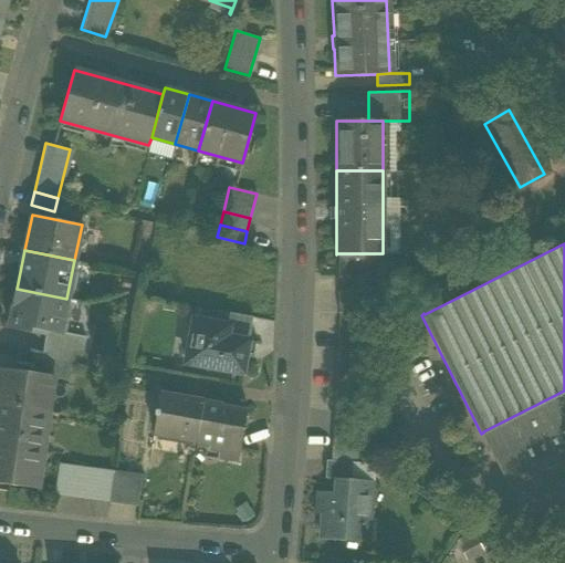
[(383,273),(383,253),(337,253),(337,273),(368,273),(383,273)]
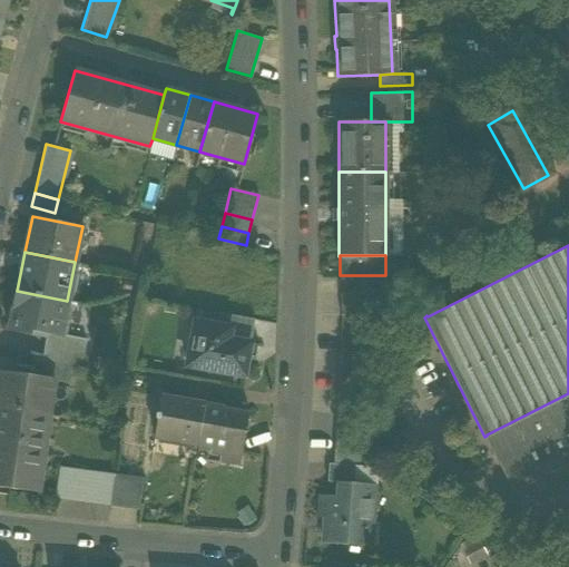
[(340,275),(340,286),(370,289),(371,275),(340,275)]
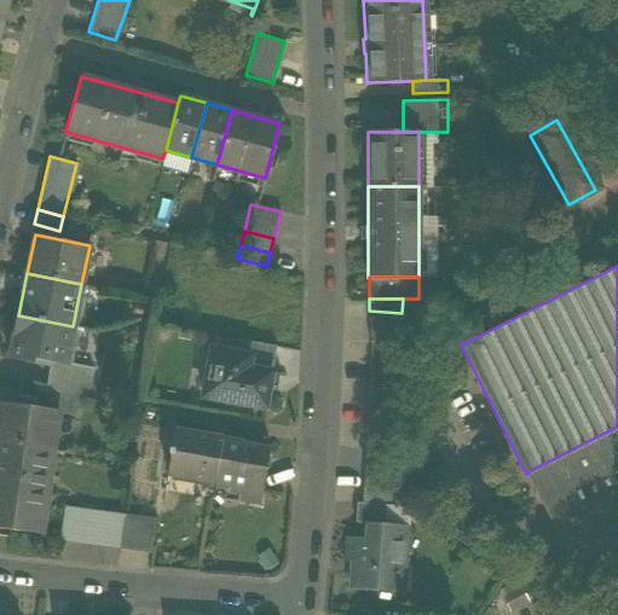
[(400,328),(402,313),(369,311),(369,325),(400,328)]
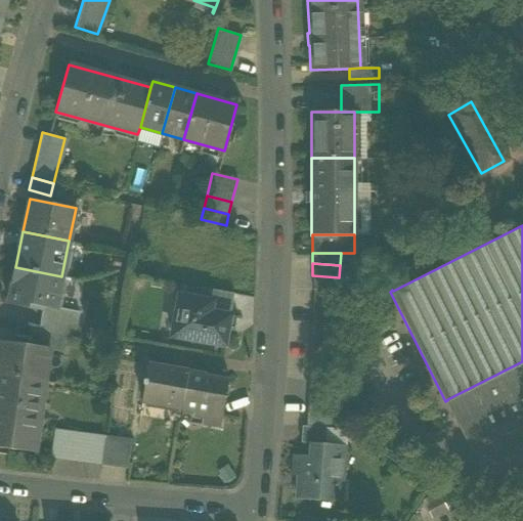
[(55,306),(61,276),(15,267),(8,302),(29,306),(29,302),(43,305),(55,307),(55,306)]
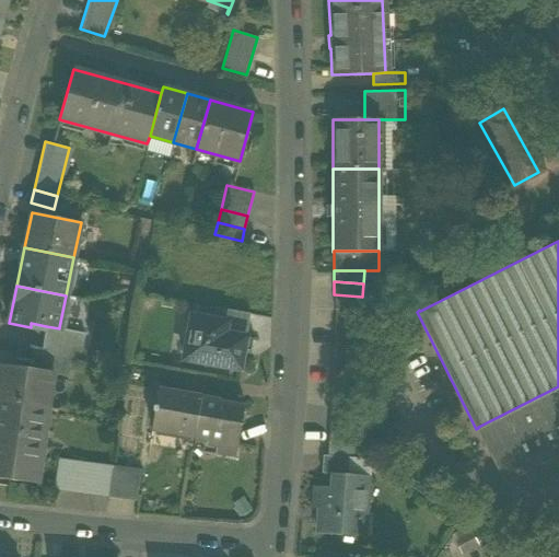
[(361,310),(362,297),(334,294),(334,309),(335,309),(361,310)]
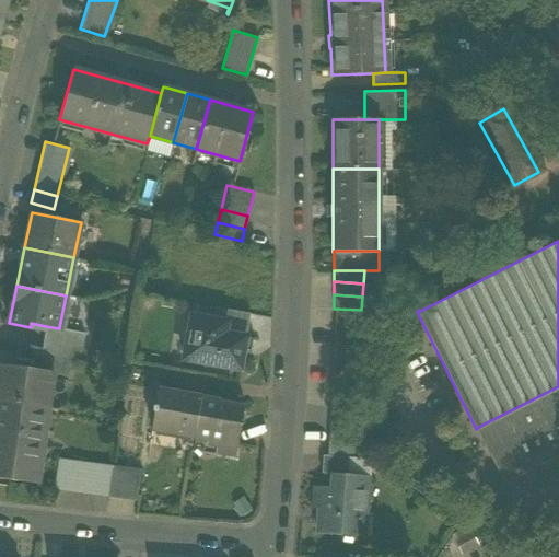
[(245,336),(249,312),(214,305),(212,318),(226,321),(224,332),(245,336)]
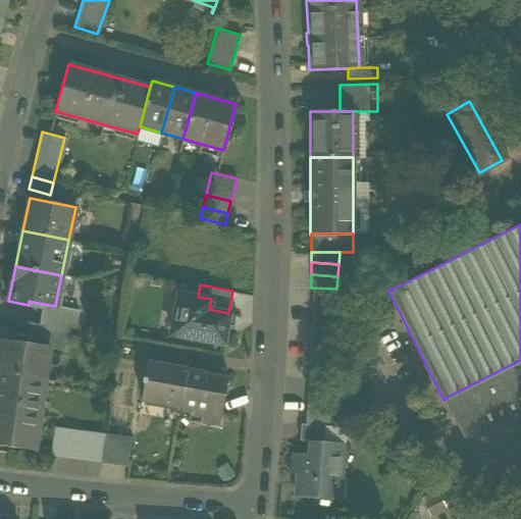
[(170,333),(222,343),(228,313),(209,309),(211,299),(198,297),(178,293),(170,333)]
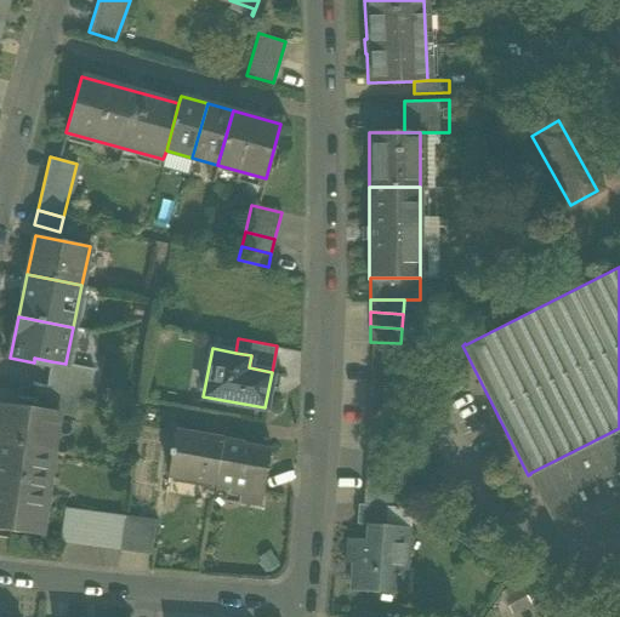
[(51,361),(46,388),(78,394),(87,395),(92,367),(66,363),(66,364),(51,361)]
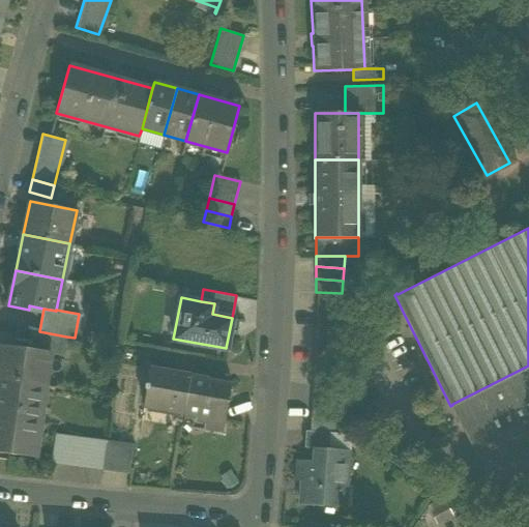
[(64,354),(66,337),(39,331),(37,348),(50,350),(50,352),(62,354),(64,354)]
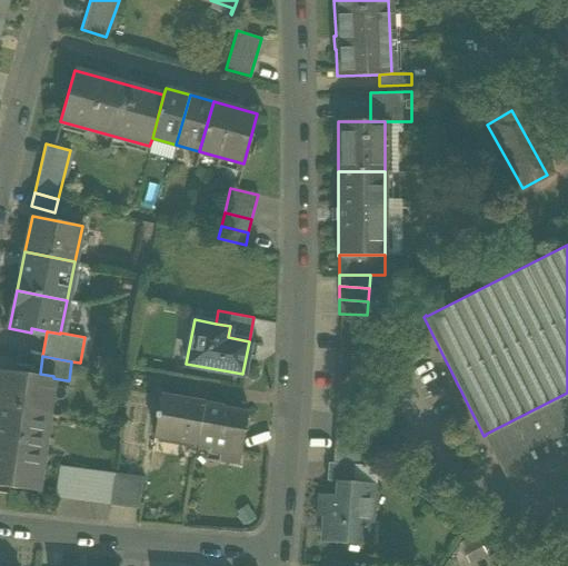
[(1,368),(0,375),(0,406),(48,414),(53,378),(53,376),(40,374),(39,374),(1,368)]
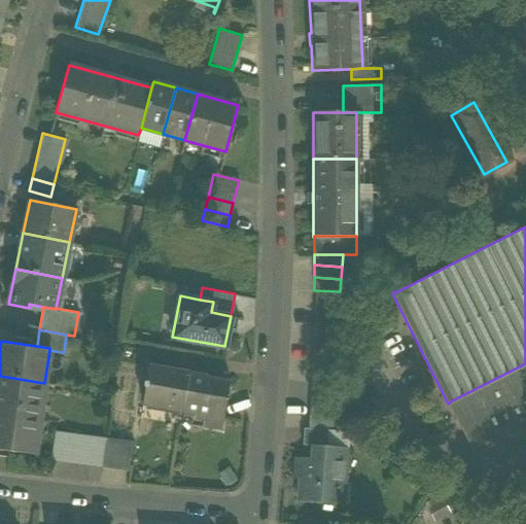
[(450,403),(448,404),(474,453),(525,426),(525,363),(450,402),(450,403)]
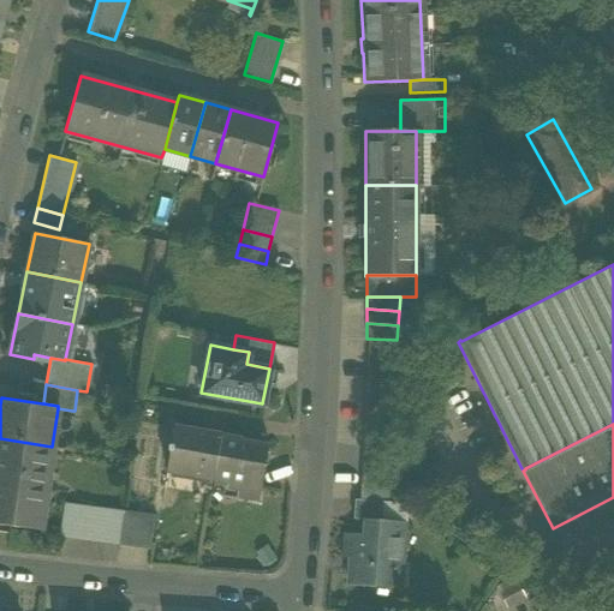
[(166,469),(213,478),(221,436),(173,427),(168,450),(170,451),(166,469)]
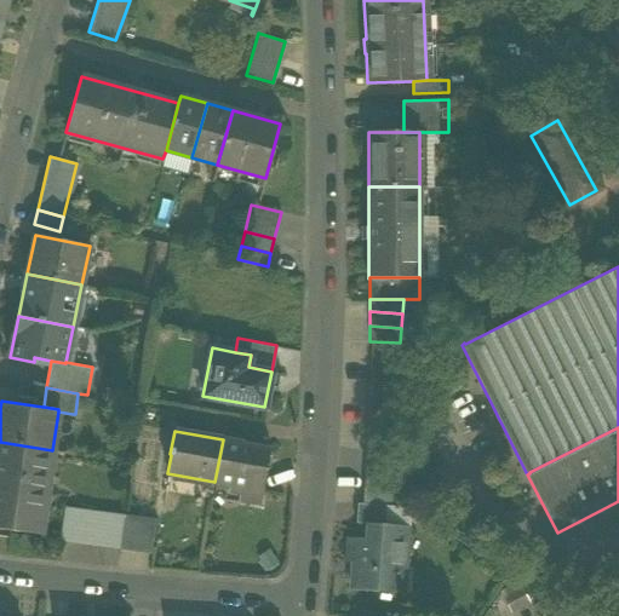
[(223,437),(223,439),(215,482),(229,484),(228,491),(240,494),(238,501),(261,505),(270,448),(242,442),(242,441),(223,437)]
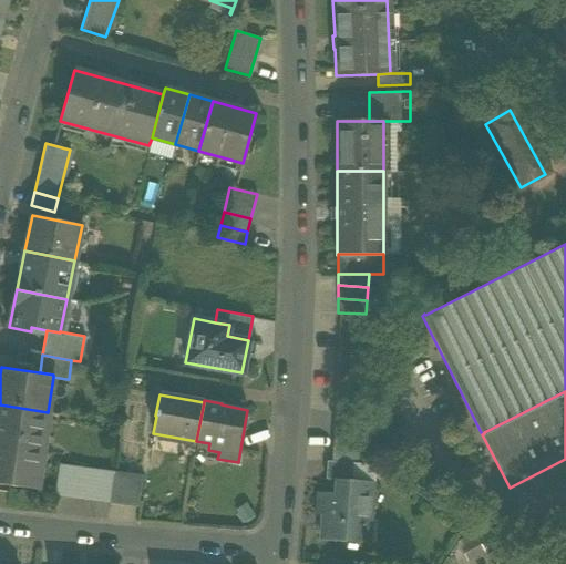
[(44,433),(48,412),(0,404),(0,481),(38,488),(41,464),(34,464),(39,432),(44,433)]
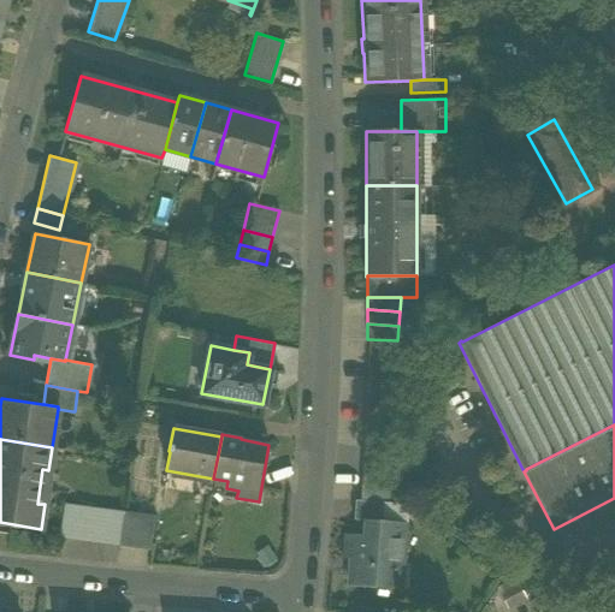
[(389,500),(390,486),(361,483),(361,499),(384,500),(389,500)]
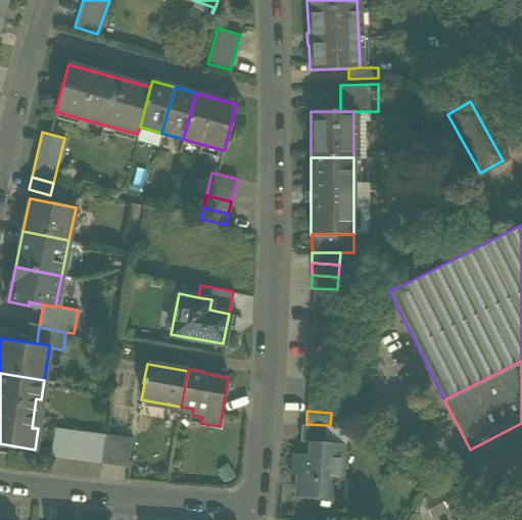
[(325,441),(326,425),(306,424),(301,423),(300,440),(310,440),(325,441)]
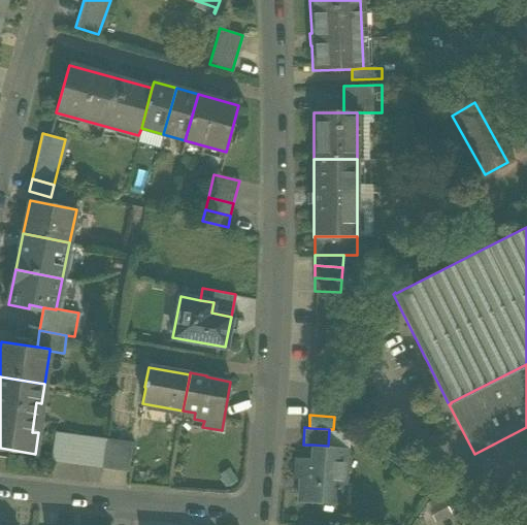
[(53,457),(90,462),(94,437),(56,432),(53,457)]
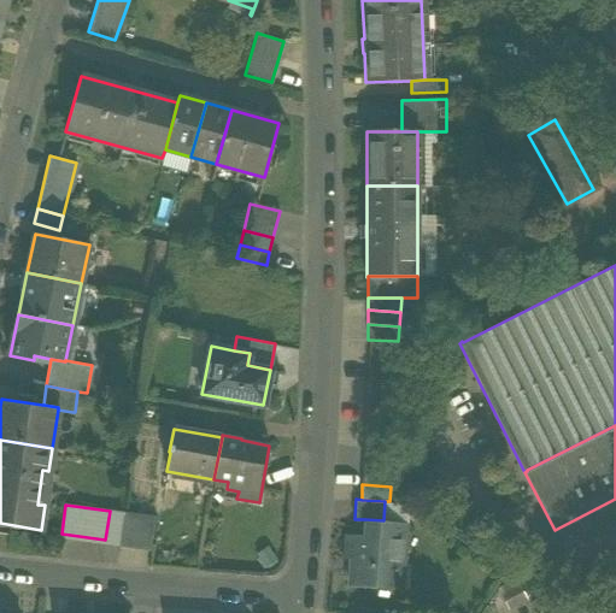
[(105,540),(119,542),(123,512),(110,511),(105,540)]
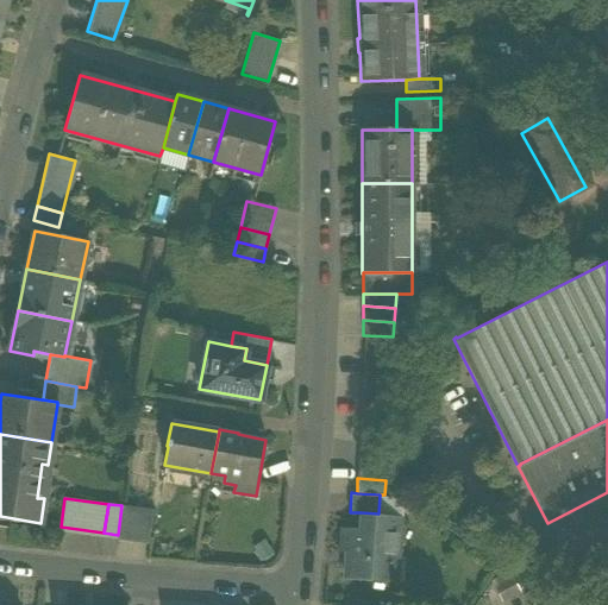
[(150,510),(121,505),(118,535),(146,539),(150,510)]
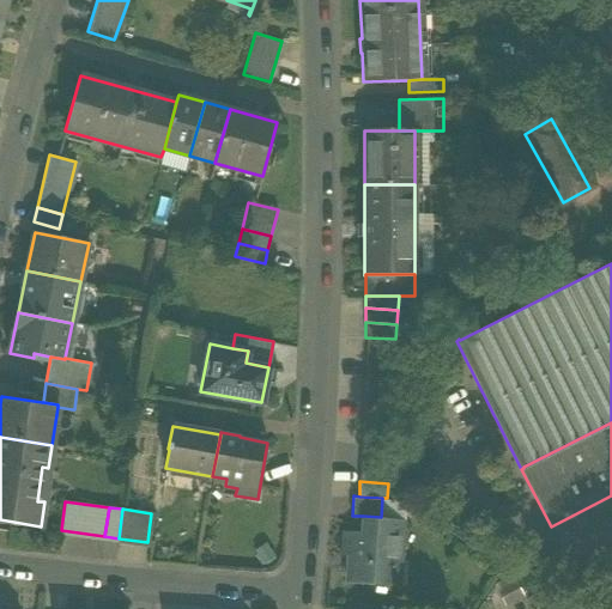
[(347,583),(391,585),(392,559),(399,559),(401,519),(381,517),(363,516),(362,531),(343,530),(341,554),(349,555),(347,583)]
